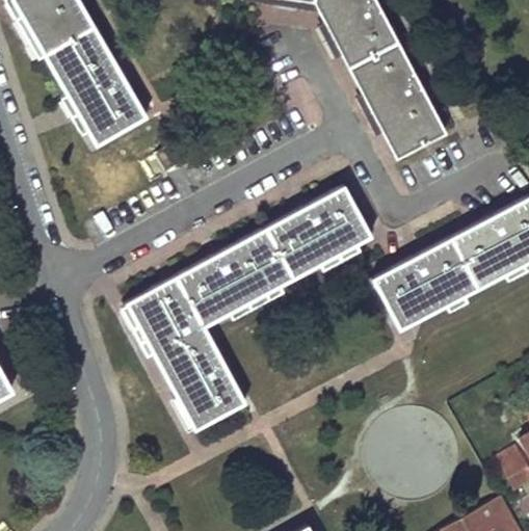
[(14,0),(76,108),(96,143),(144,116),(77,0),(14,0)]
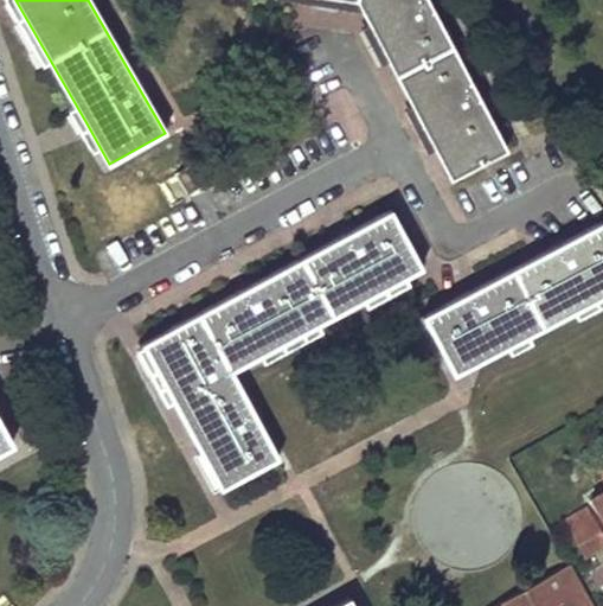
[(350,0),(360,1),(453,179),(510,150),(431,0),(350,0)]
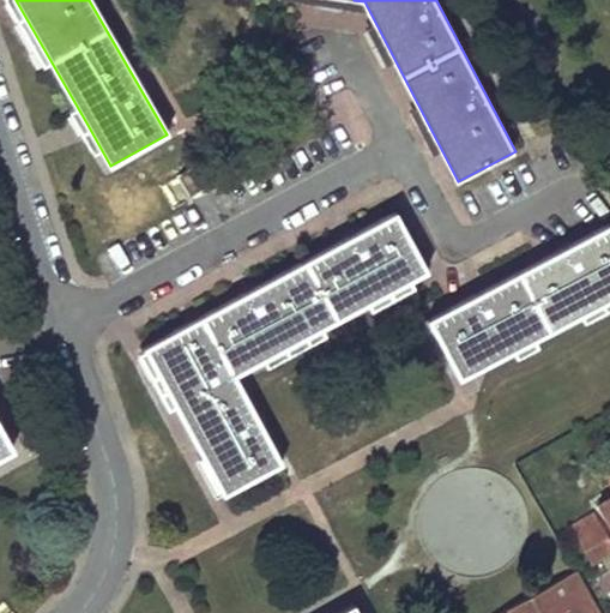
[(203,164),(182,176),(193,198),(204,193),(215,187),(203,164)]
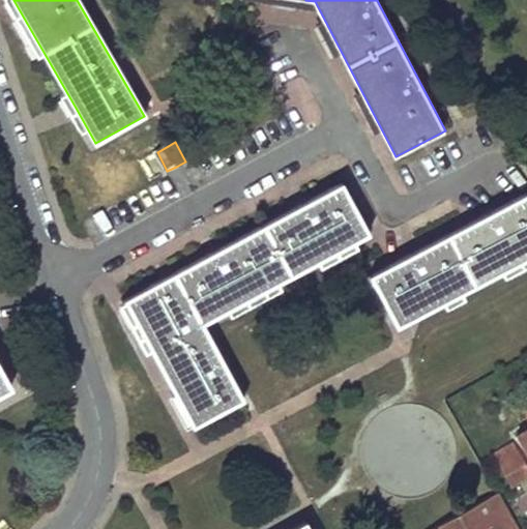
[(344,185),(128,300),(196,425),(244,399),(205,324),(372,234),(344,185)]
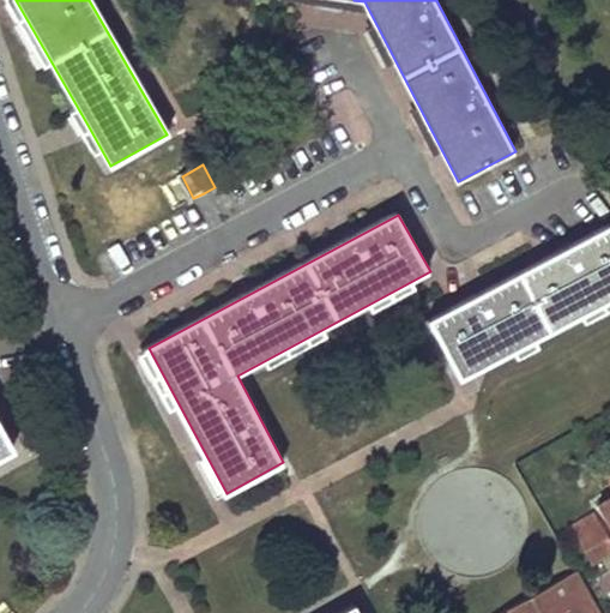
[(548,262),(432,323),(461,378),(609,299),(609,228),(548,262)]
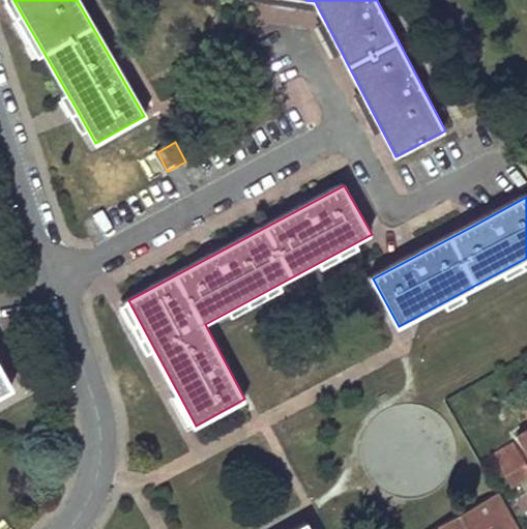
[(0,392),(12,387),(0,364),(0,392)]
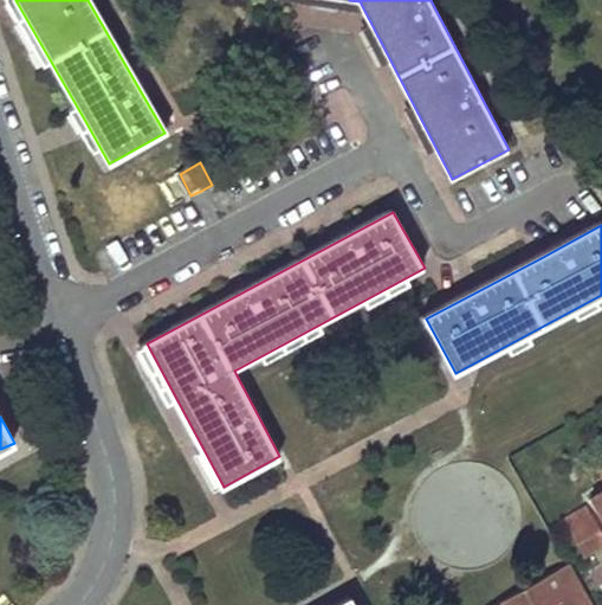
[(601,529),(595,517),(571,531),(587,558),(601,549),(601,529)]
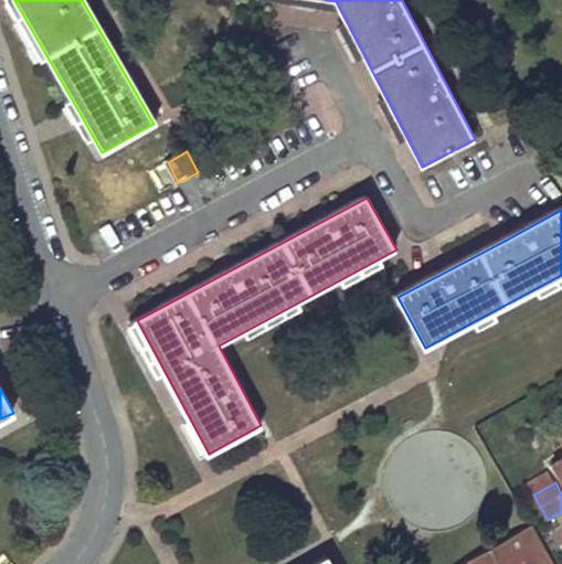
[(531,528),(465,563),(553,563),(533,527),(531,528)]
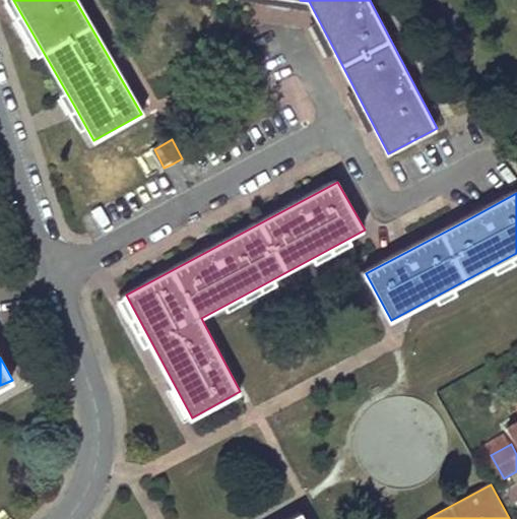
All buildings are outlined.
